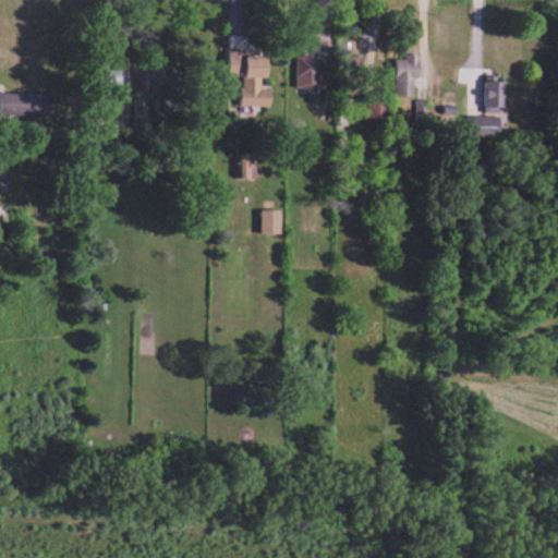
[(273,107),(273,88),(263,88),(263,79),(270,79),(270,53),(229,53),(229,76),(243,76),(243,107),(273,107)]
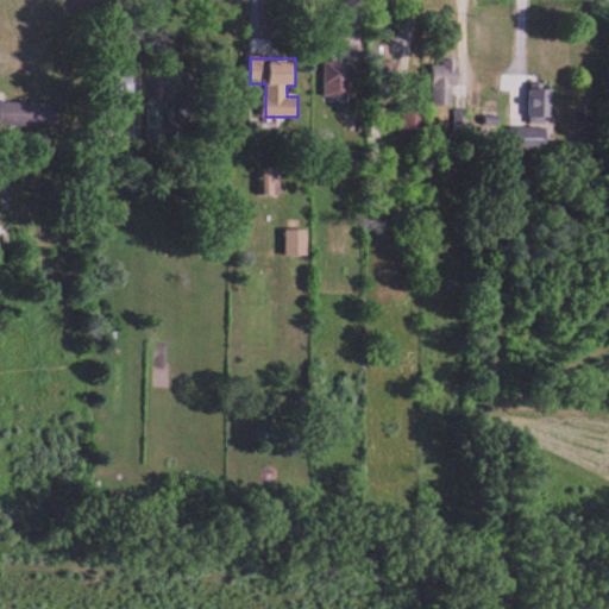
[(324,96),(352,96),(352,62),(325,61),(324,96)]
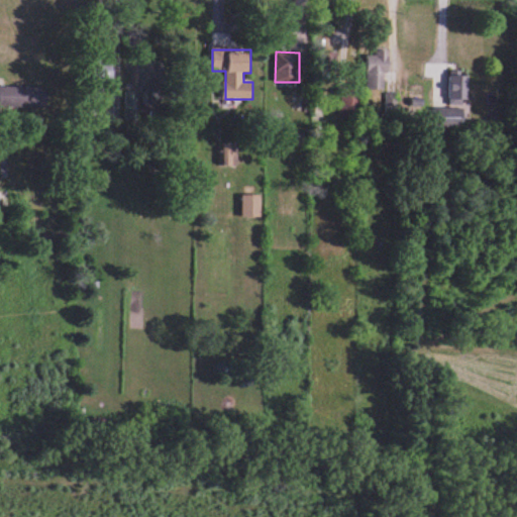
[(390,74),(390,52),(367,52),(367,90),(399,89),(399,73),(390,74)]
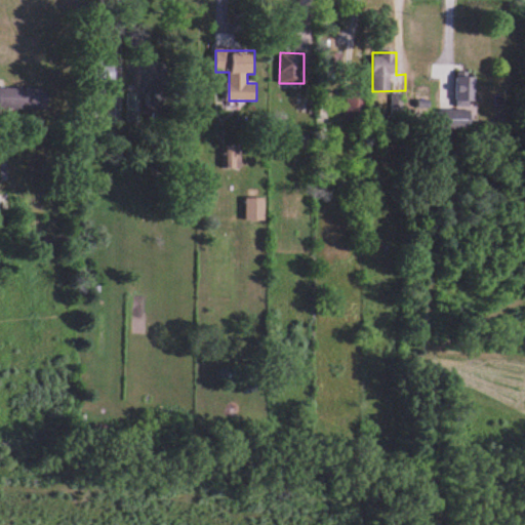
[(140,65),(142,108),(167,108),(167,65),(140,65)]
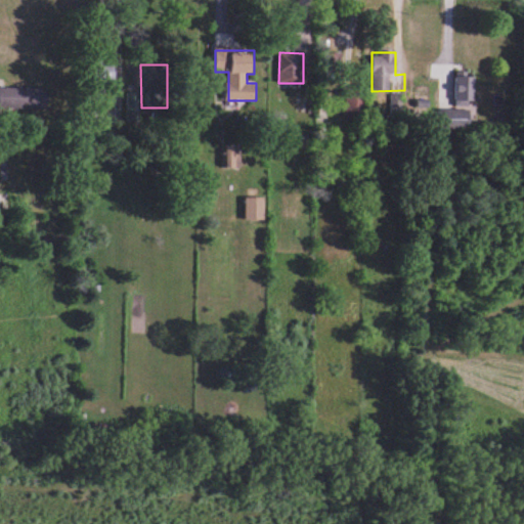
[(474,104),(474,75),(455,75),(455,104),(474,104)]
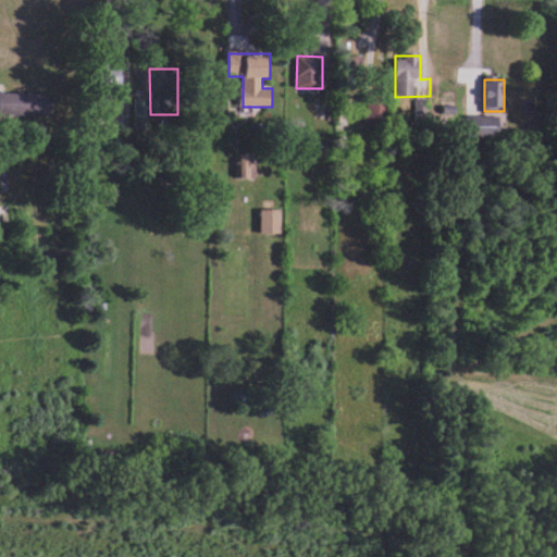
[(0,115),(50,116),(50,94),(0,94),(0,115)]
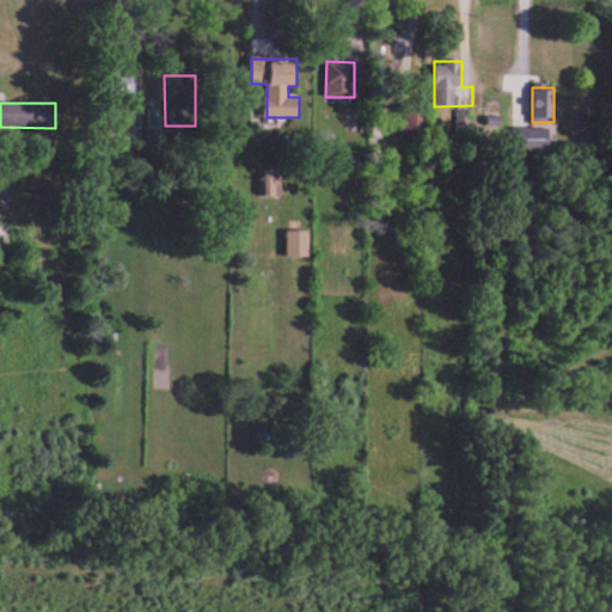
[(426,106),(404,106),(404,140),(426,140),(426,106)]
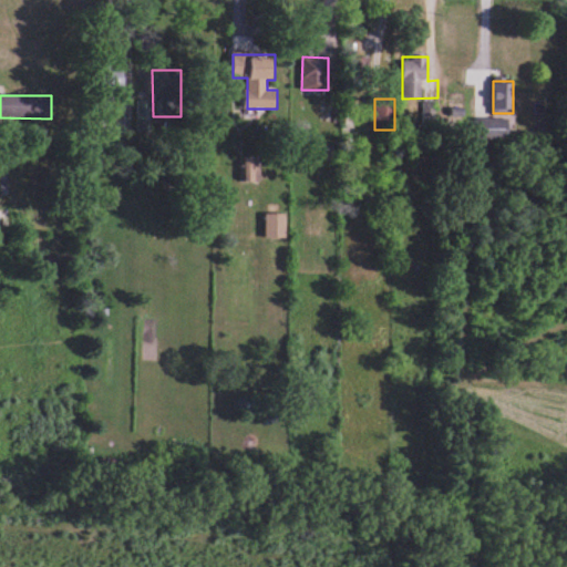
[(423,129),(436,129),(436,101),(423,101),(423,129)]
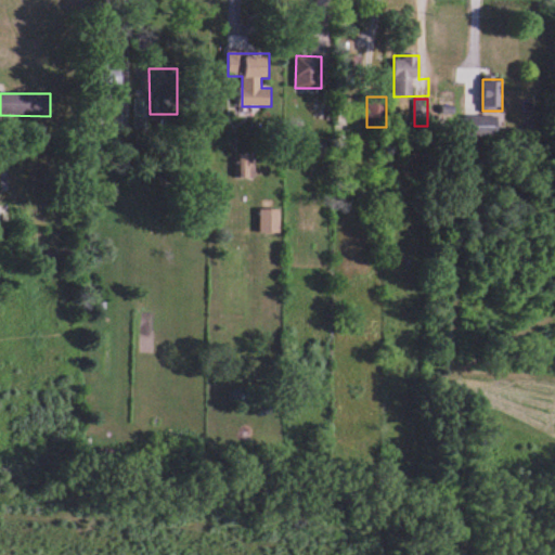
[(451,106),(442,110),(447,119),(455,116),(451,106)]
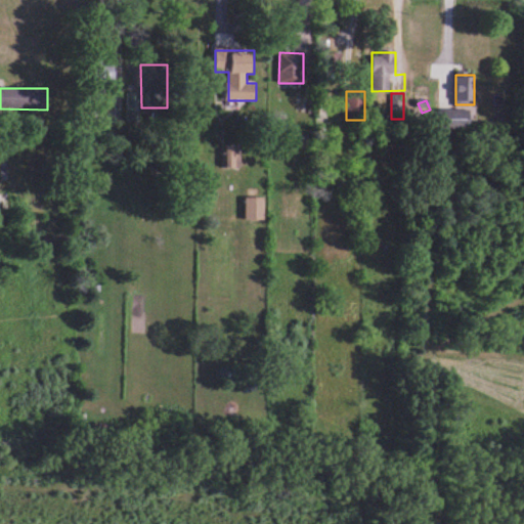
[(471,110),(440,110),(440,129),(471,129),(471,110)]
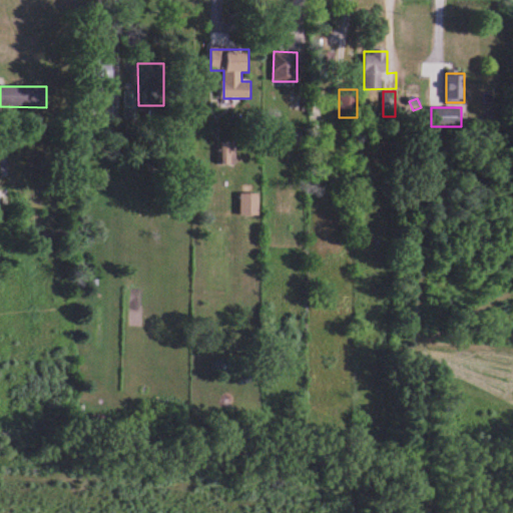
[(235,164),(235,141),(217,141),(217,164),(235,164)]
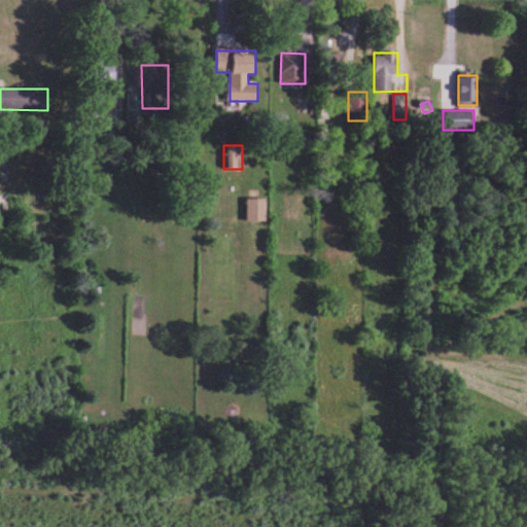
[(247,220),(266,221),(267,198),(247,198),(247,220)]
